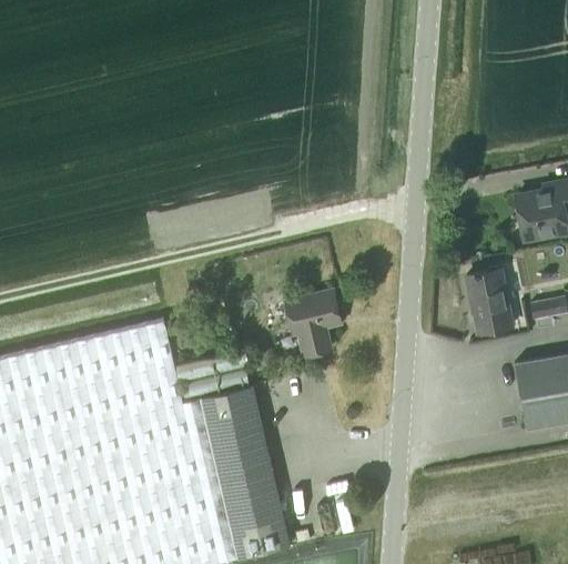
[(567,182),(540,188),(541,192),(516,197),(524,242),(567,233),(567,182)]
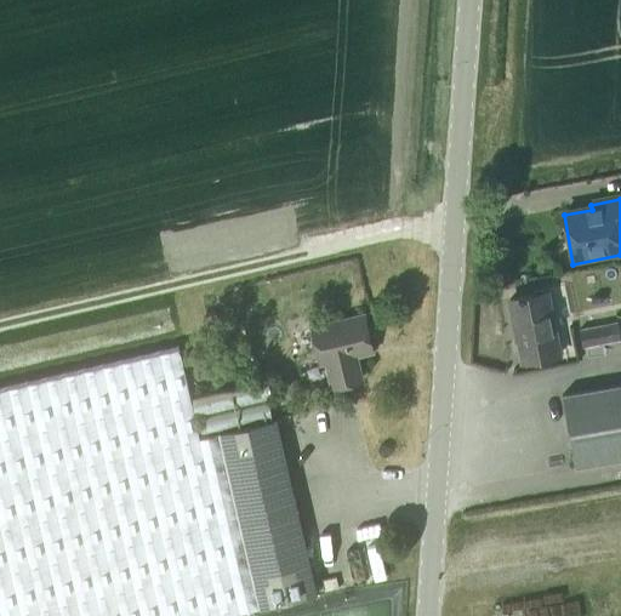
[(519,366),(560,358),(548,296),(507,303),(519,366)]
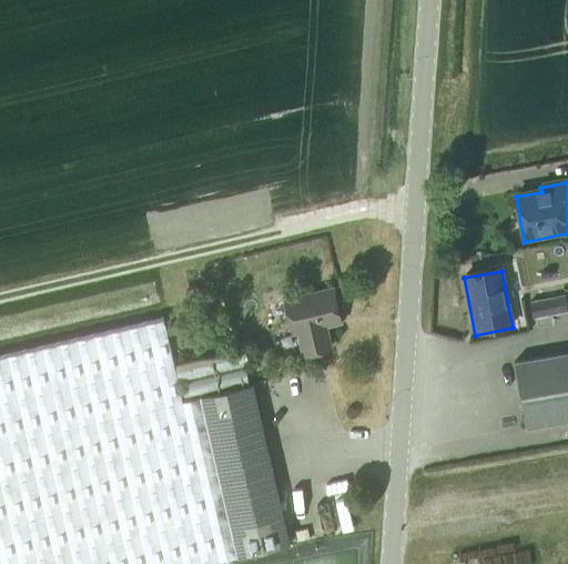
[(264,311),(286,305),(293,338),(297,336),(303,359),(331,352),(325,330),(342,326),(334,292),(286,302),(284,293),(261,299),(264,311)]
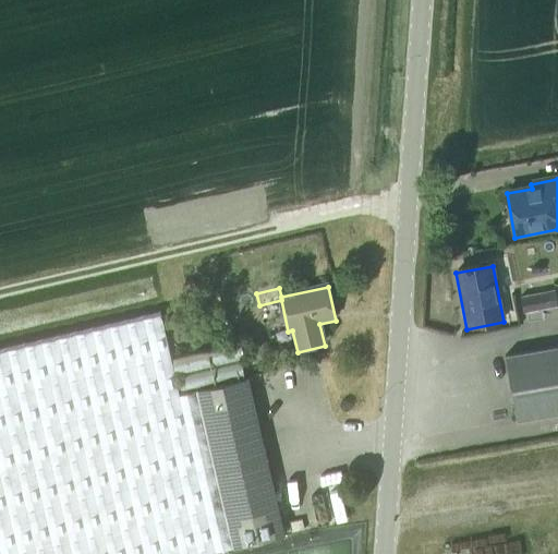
[(521,300),(524,315),(557,309),(555,293),(521,300)]
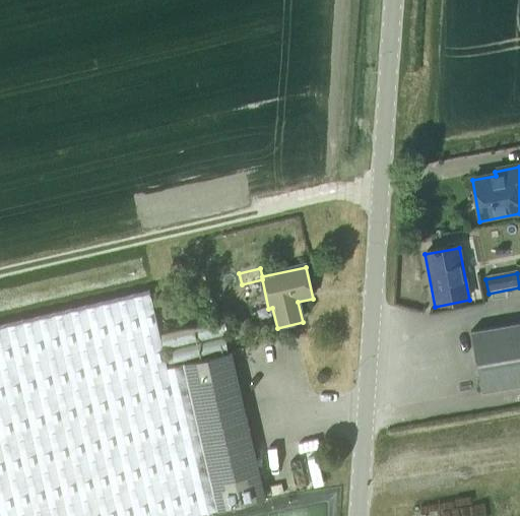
[(224,321),(159,335),(150,295),(0,329),(0,515),(207,515),(218,513),(265,502),(232,356),(168,370),(168,368),(232,352),(224,321)]
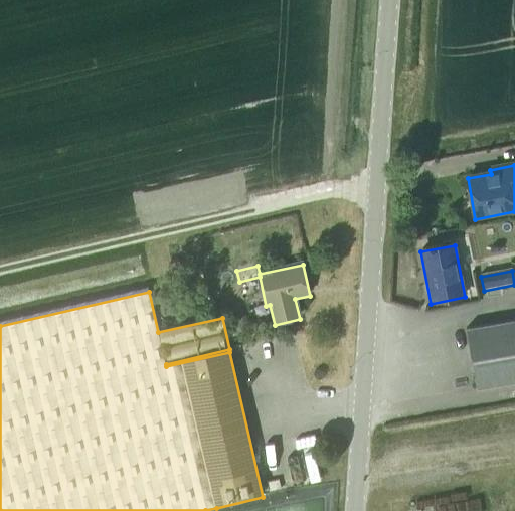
[(477,390),(514,383),(514,322),(467,331),(477,390)]
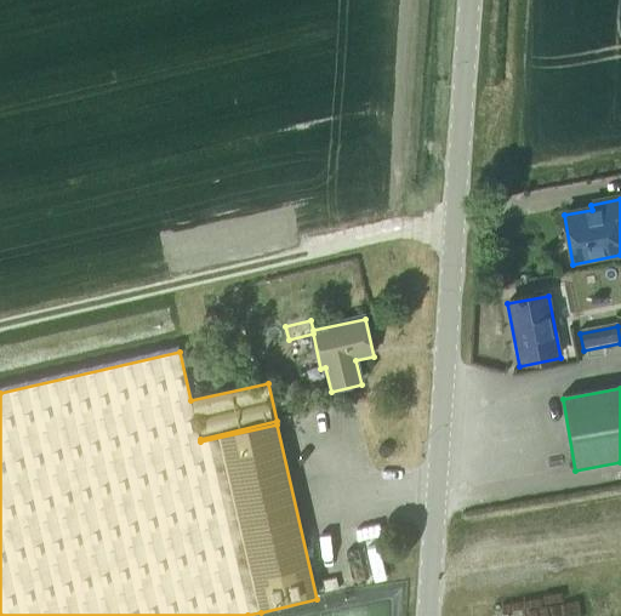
All buildings are outlined.
